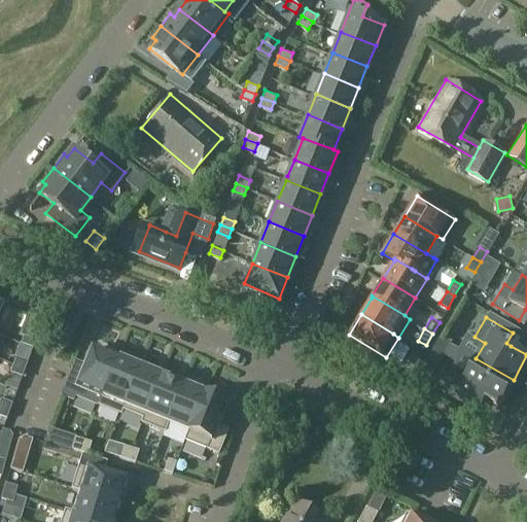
[(32,346),(35,338),(24,334),(21,342),(32,346)]
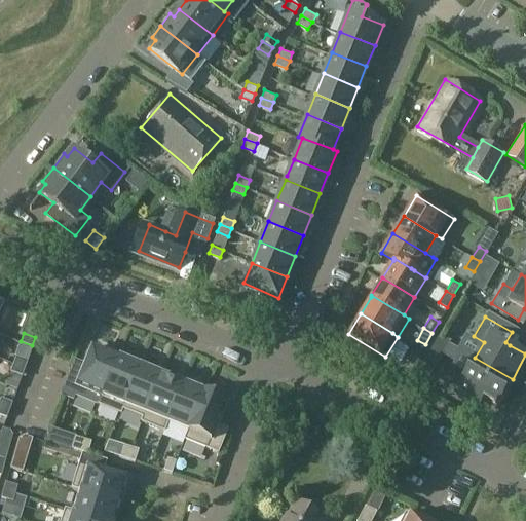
[(419,367),(420,367),(430,373),(449,342),(438,336),(419,367)]
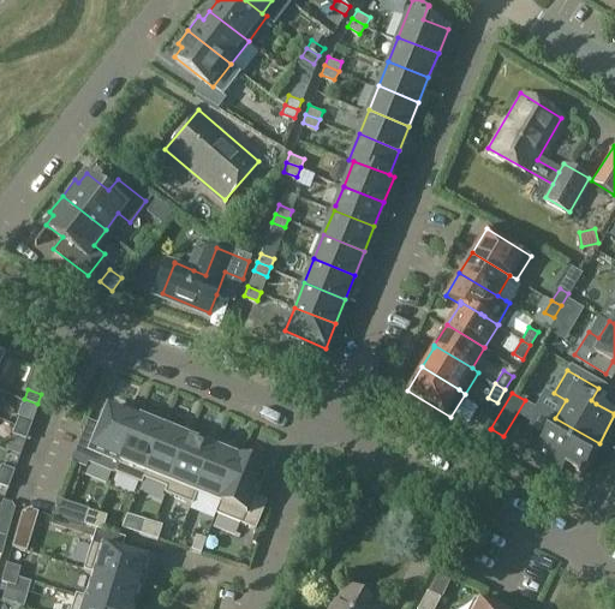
[(87,417),(72,454),(87,460),(91,448),(118,459),(136,416),(108,404),(100,423),(87,417)]
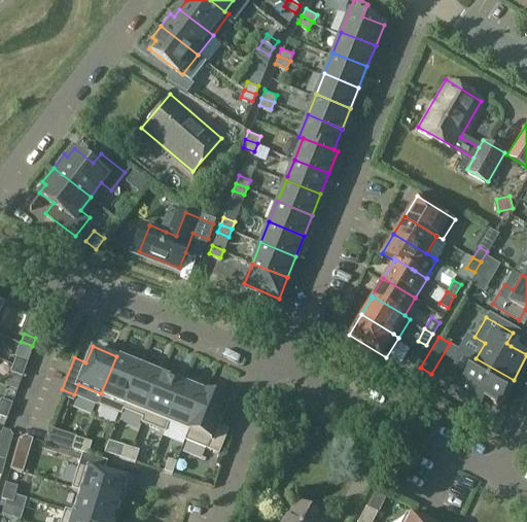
[(415,364),(421,353),(414,348),(408,359),(415,364)]
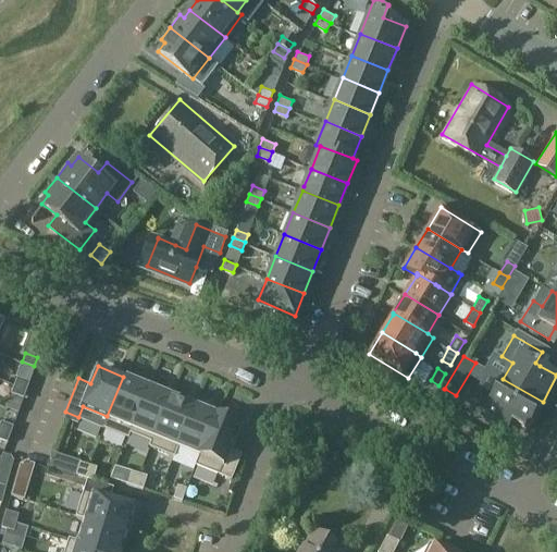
[(29,380),(16,376),(14,383),(26,388),(29,380)]
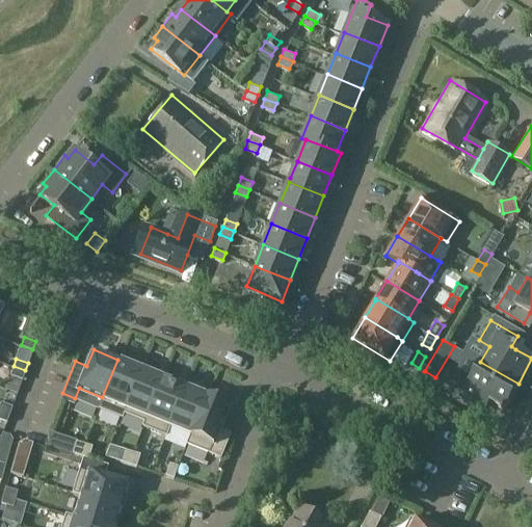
[(117,360),(102,397),(99,406),(122,416),(124,412),(141,369),(117,360)]
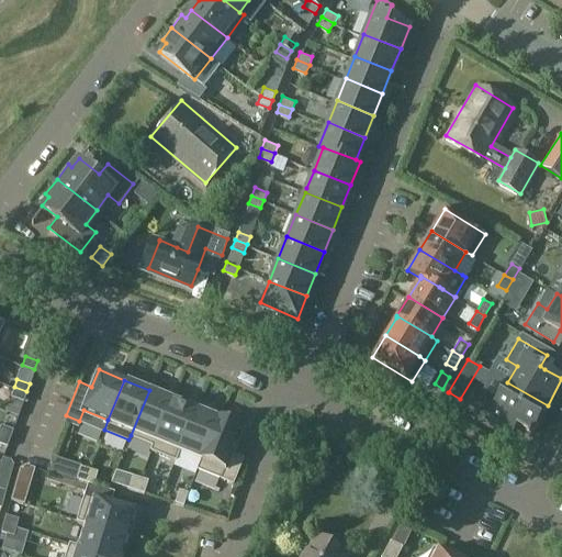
[(220,414),(231,387),(221,382),(210,410),(220,414)]
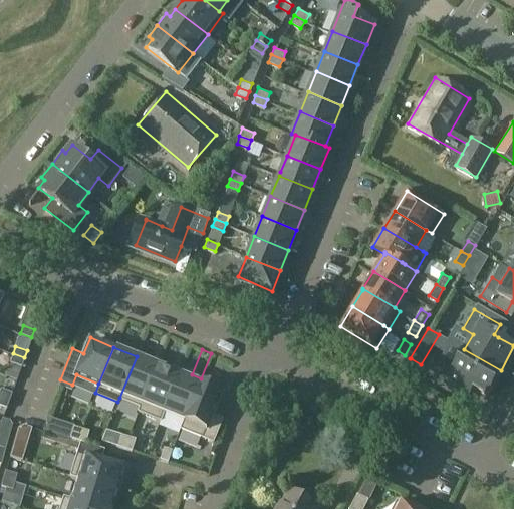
[(464,350),(446,382),(458,389),(463,379),(487,394),(501,370),(464,349),(464,350)]
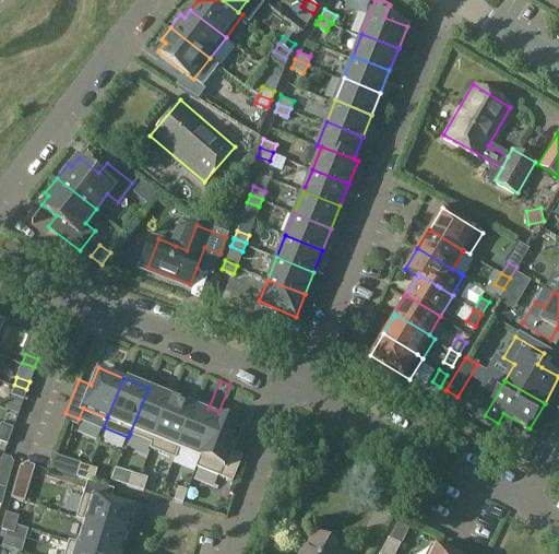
[(14,385),(11,393),(23,398),(26,389),(14,385)]
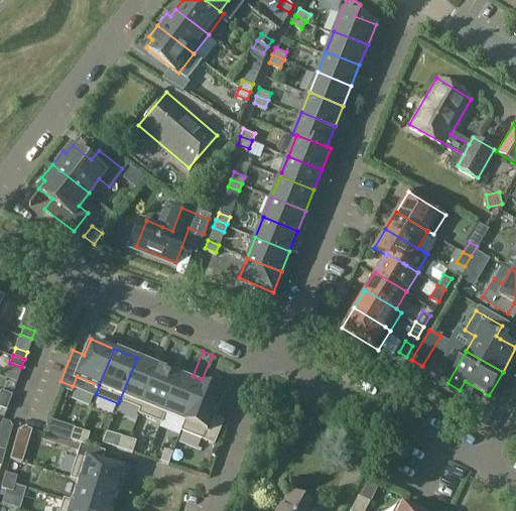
[(156,366),(137,358),(120,399),(140,407),(156,366)]
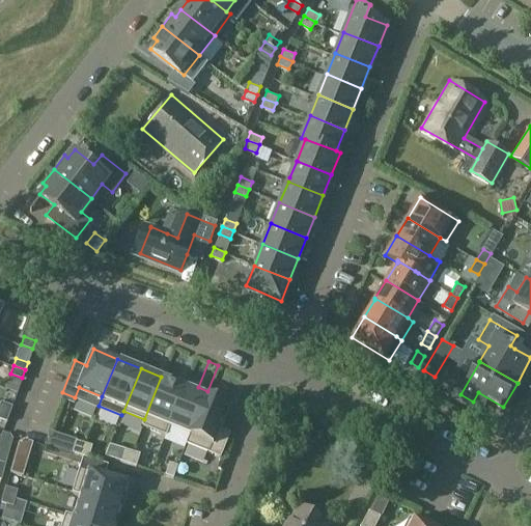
[(161,377),(144,419),(142,423),(166,433),(169,423),(185,386),(161,377)]
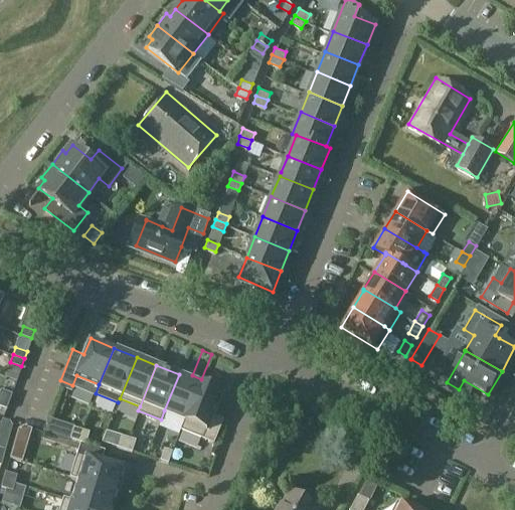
[(198,382),(179,374),(164,410),(184,418),(198,382)]
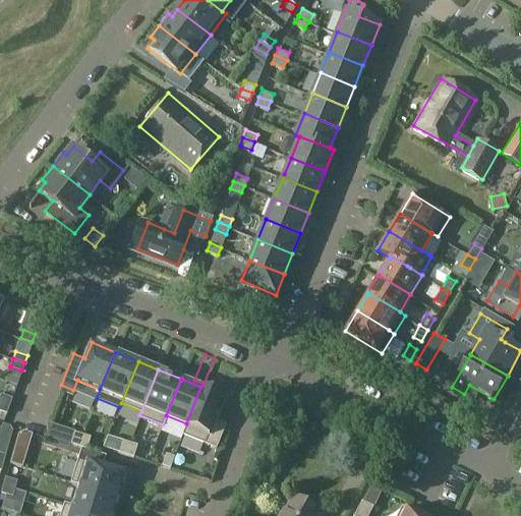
[(200,387),(186,423),(182,433),(216,447),(226,422),(215,418),(224,395),(201,386),(200,387)]
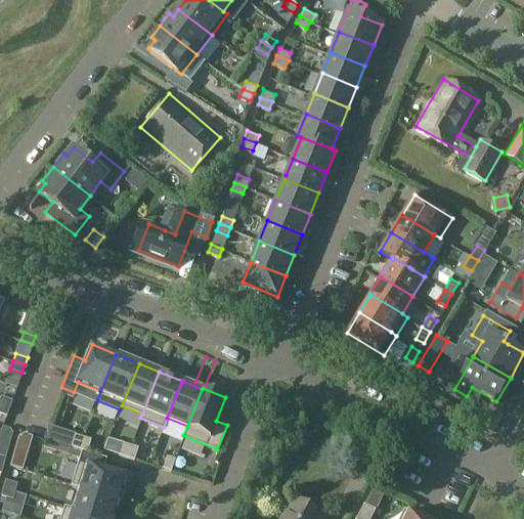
[(1,395),(0,396),(0,402),(9,406),(12,399),(1,395)]
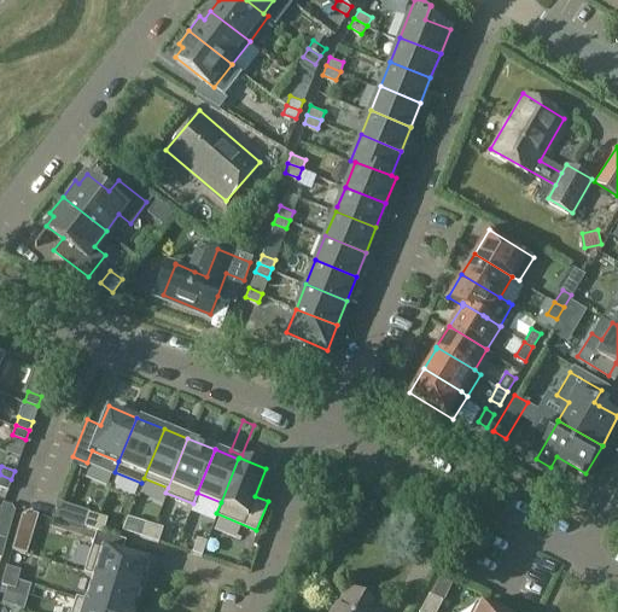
[(0,474),(0,485),(7,489),(11,479),(0,474)]
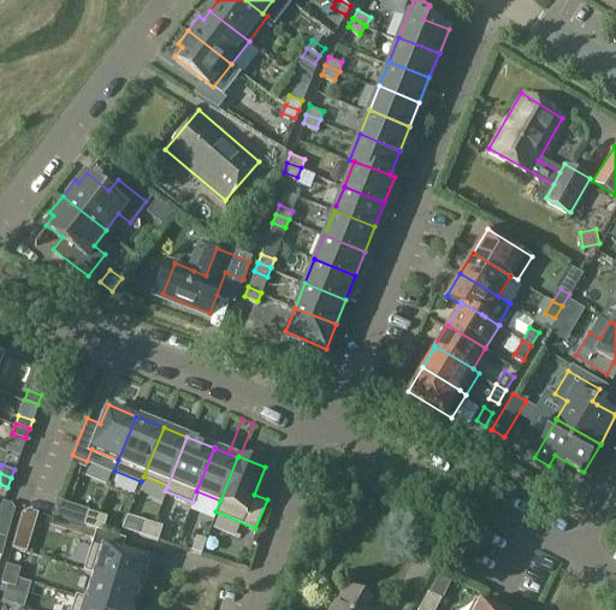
[(88,509),(84,522),(93,526),(98,511),(88,509)]
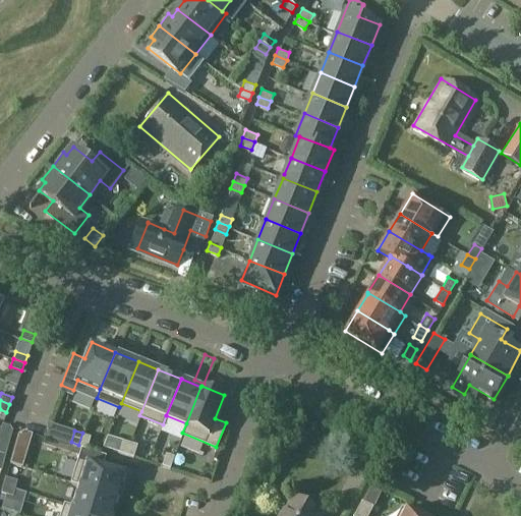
[(82,433),(78,445),(87,447),(91,435),(82,433)]
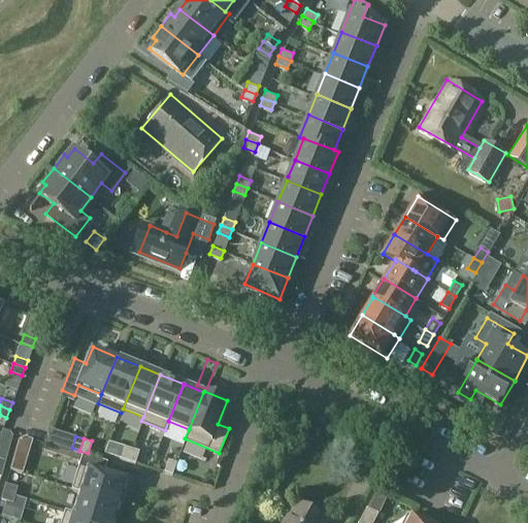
[(131,447),(123,445),(120,456),(127,459),(131,447)]
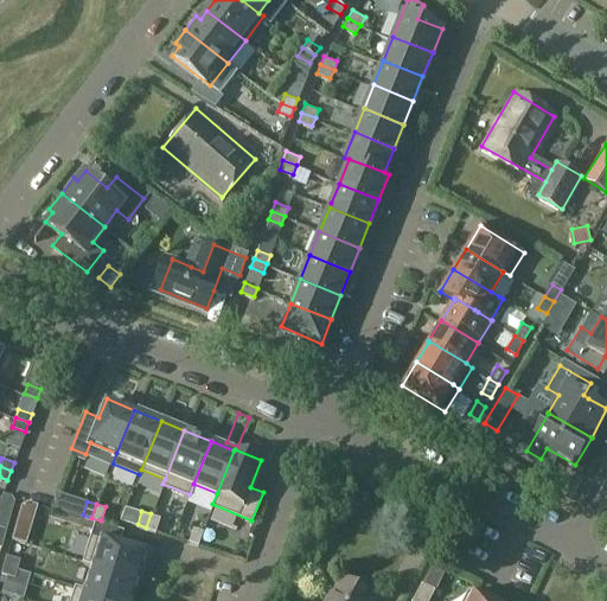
[(151,513),(146,528),(155,530),(160,516),(151,513)]
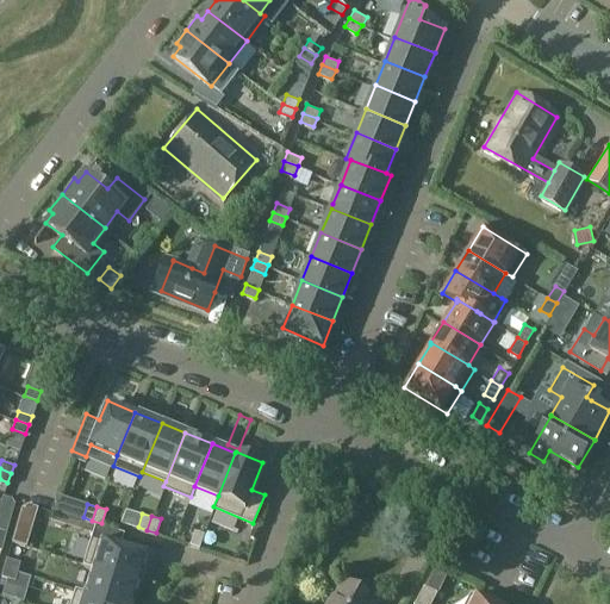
[(83,561),(82,564),(94,566),(94,565),(138,579),(147,552),(120,543),(124,531),(95,522),(92,535),(91,537),(83,561)]
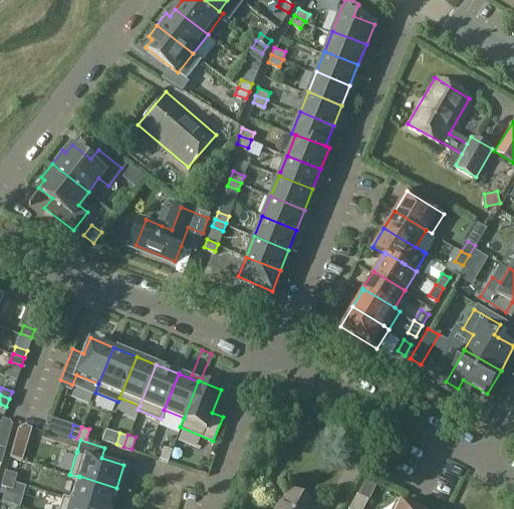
[(26,447),(13,443),(10,455),(22,459),(26,447)]
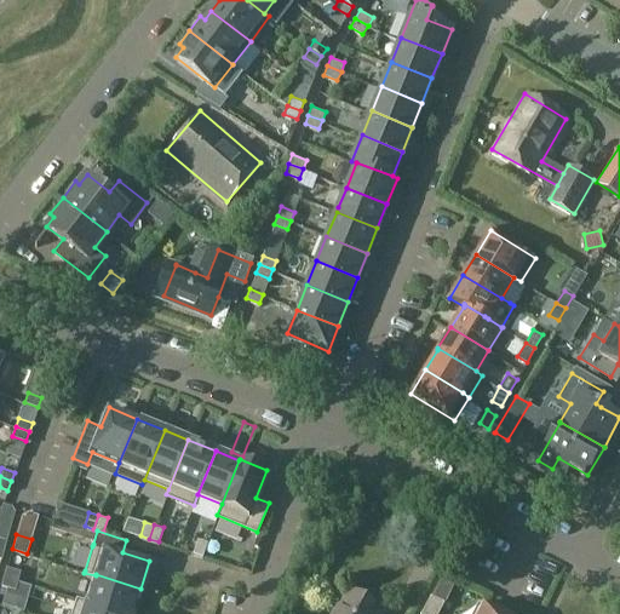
[(193,552),(202,555),(207,540),(197,538),(193,552)]
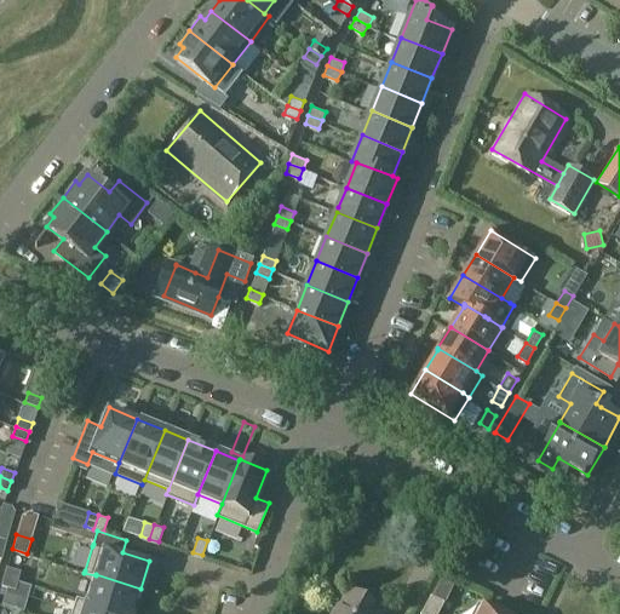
[(6,566),(4,575),(18,579),(21,571),(6,566)]
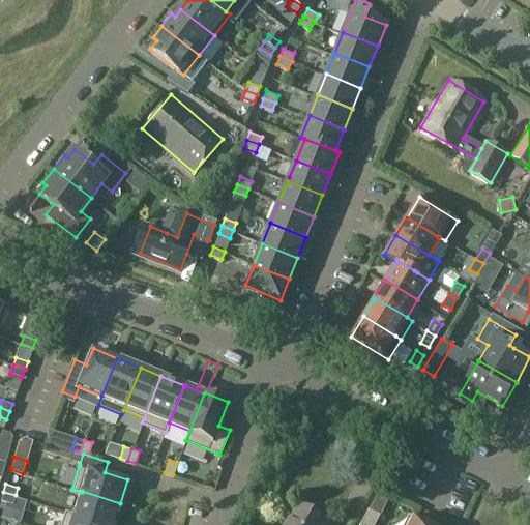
[(75,513),(75,514),(111,524),(114,524),(120,503),(82,491),(82,492),(75,513)]
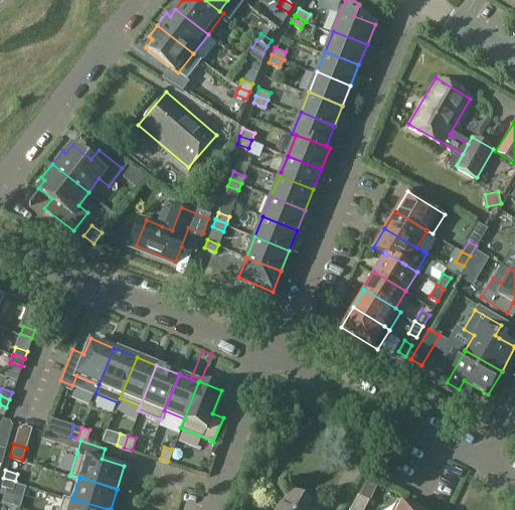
[(15,481),(3,478),(1,486),(12,489),(15,481)]
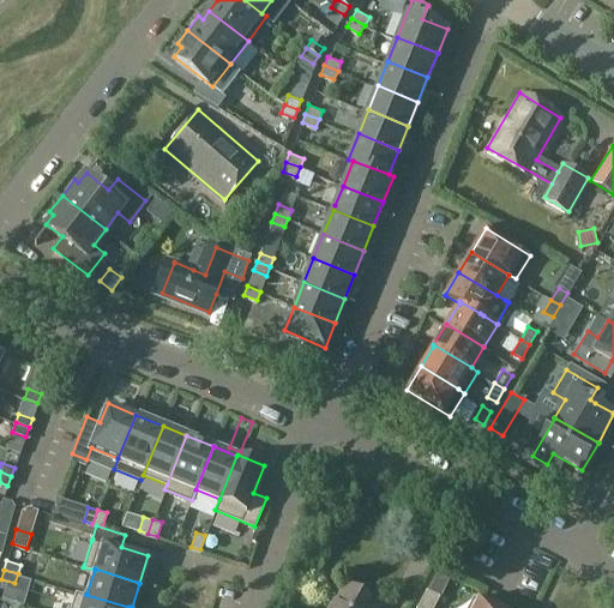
[(331,607),(375,607),(378,605),(345,584),(331,607)]
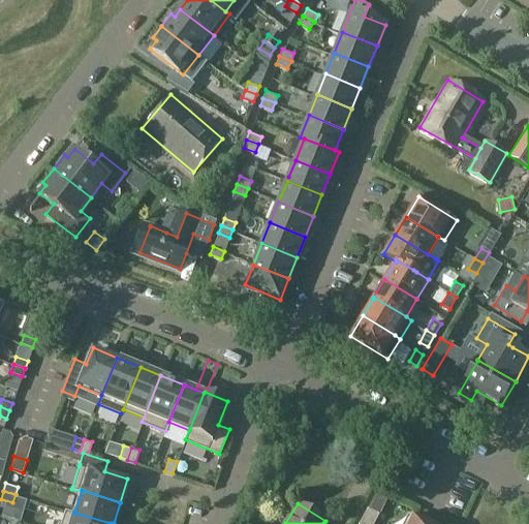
[(60,523),(111,523),(74,513),(74,512),(65,510),(60,523)]
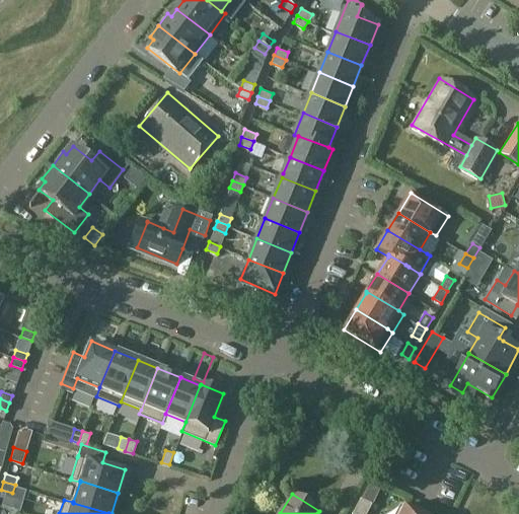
[(370,506),(359,500),(356,507),(366,513),(370,506)]
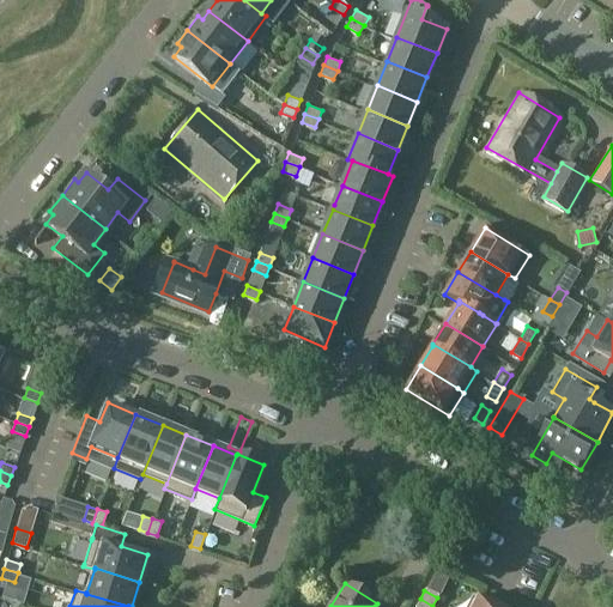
[(487,601),(472,594),(466,606),(507,606),(508,606),(490,598),(487,601)]
